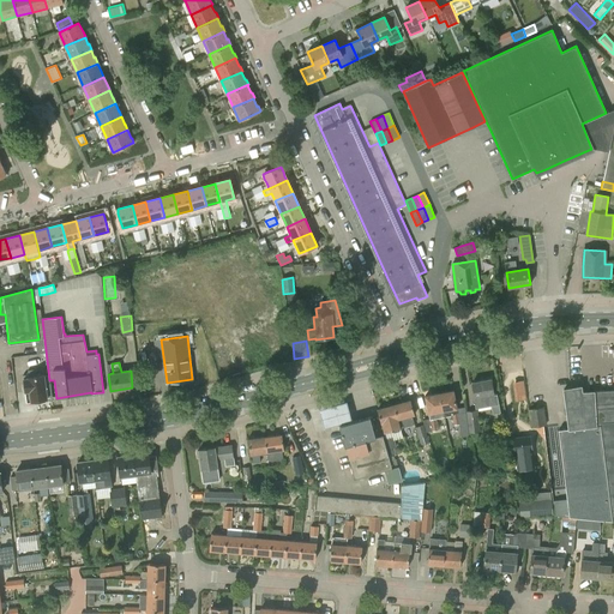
[(47,399),(43,375),(36,377),(35,371),(28,371),(28,375),(23,375),(26,403),(46,401),(44,399),(47,399)]
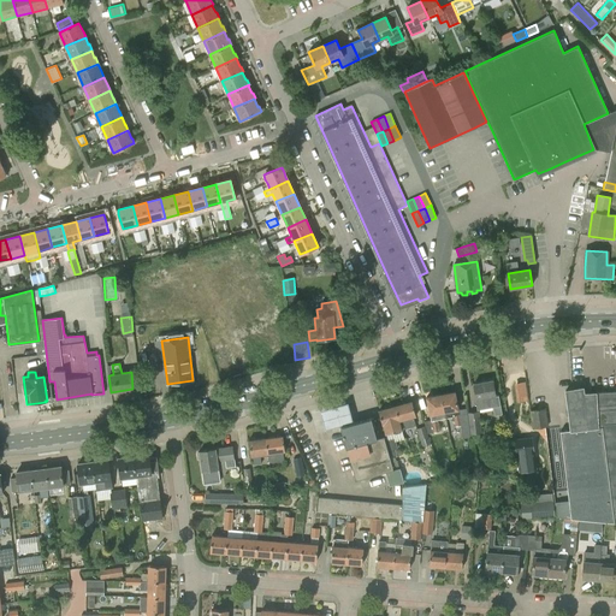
[(477,398),(475,400),(478,409),(492,407),(495,416),(502,415),(498,395),(495,395),(492,380),(473,384),(477,398)]
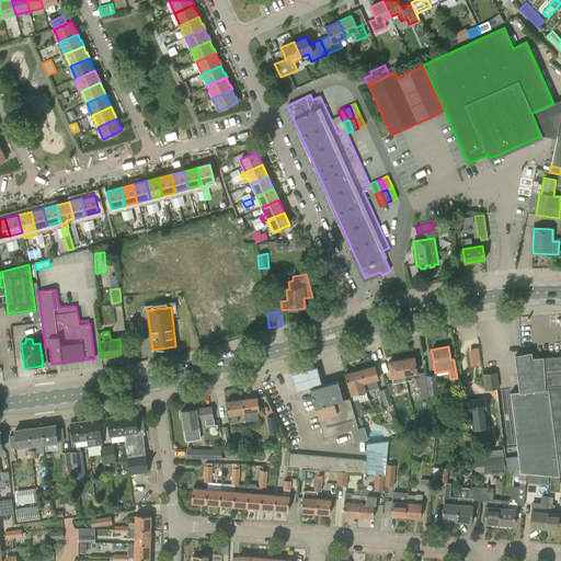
[(510,393),(518,456),(505,458),(506,472),(521,472),(527,473),(534,473),(560,476),(560,355),(533,357),(530,353),(521,355),(515,356),(519,392),(510,393)]
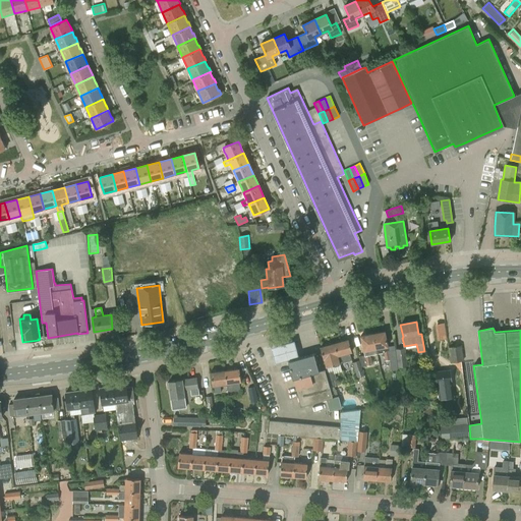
[(385,332),(372,334),(377,354),(384,353),(385,361),(390,360),(391,371),(397,370),(395,350),(388,351),(388,346),(385,332)]
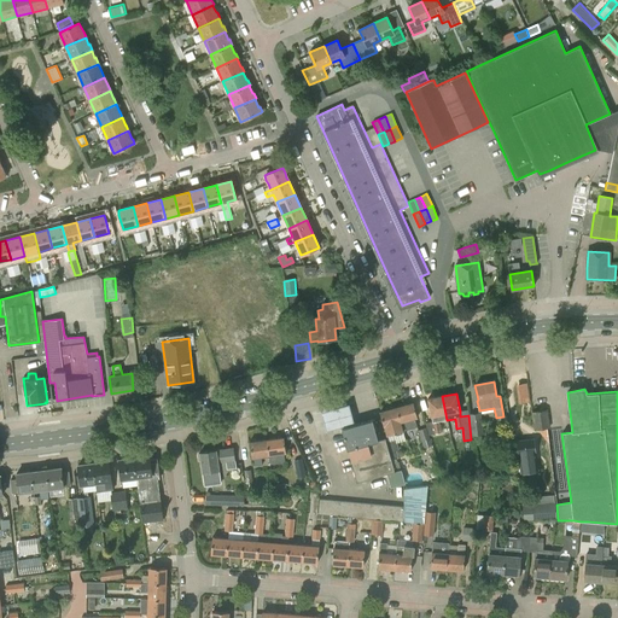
[(442,396),(427,398),(431,417),(432,421),(425,423),(430,436),(442,433),(438,423),(447,420),(442,396)]
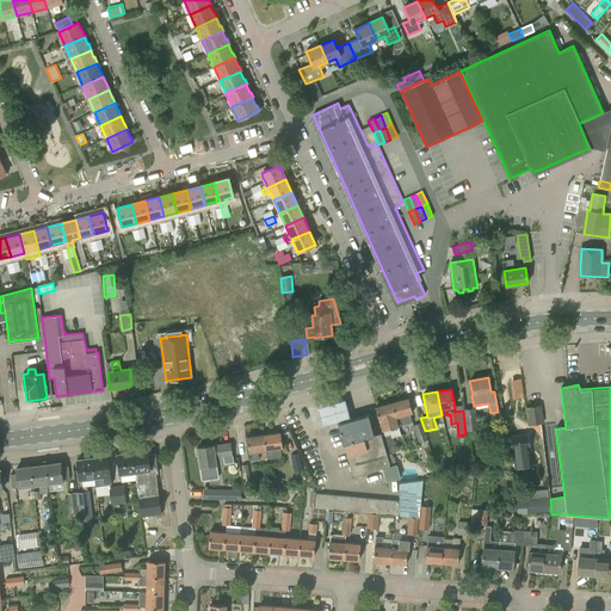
[(408,399),(392,403),(399,426),(414,423),(411,413),(412,413),(408,399)]
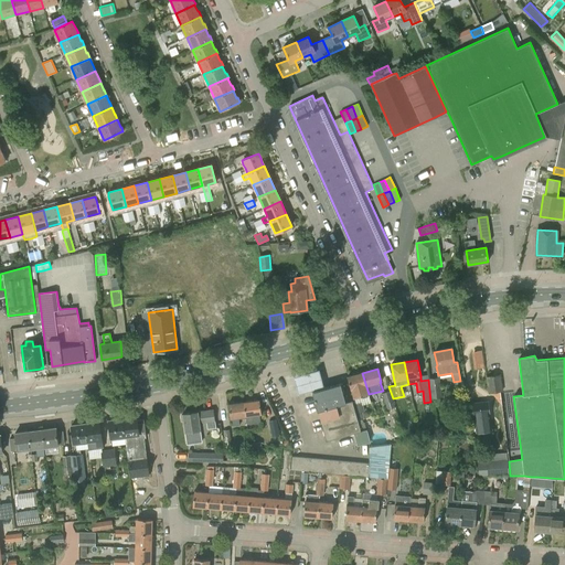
[(298,396),(323,388),(318,372),(292,379),(298,396)]
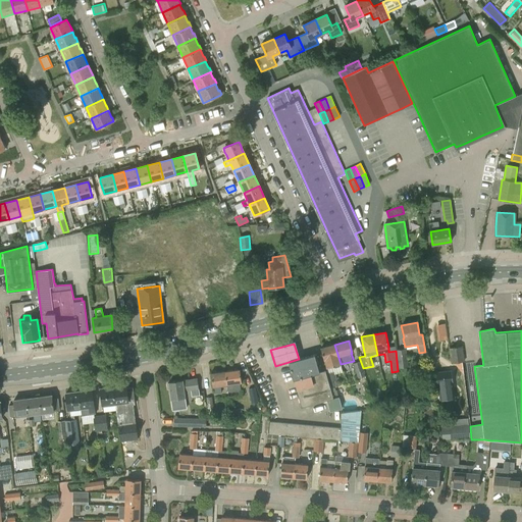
[(334,345),(320,348),(324,360),(326,368),(341,364),(334,345)]
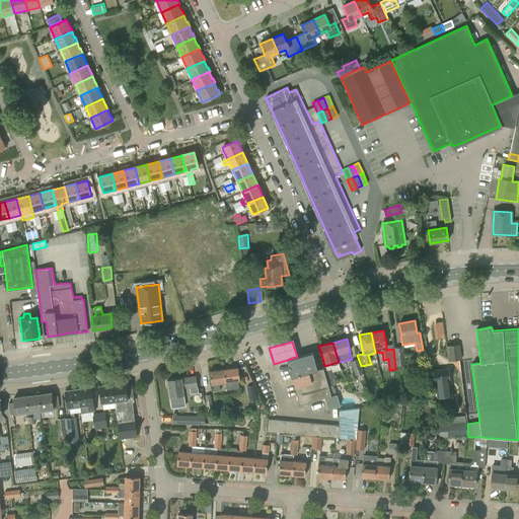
[(448,362),(450,362),(458,361),(461,360),(459,344),(446,346),(448,362)]
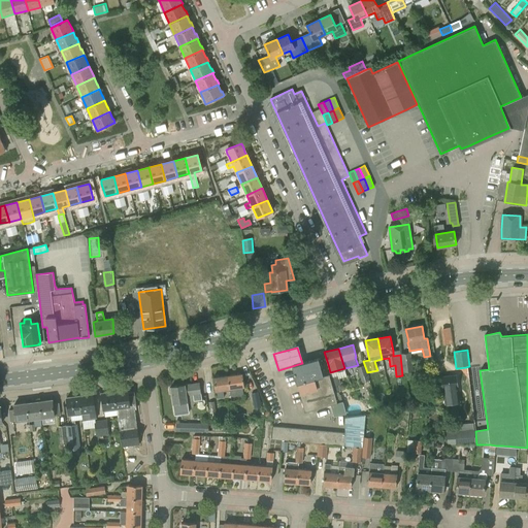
[(410,353),(400,355),(402,375),(403,377),(408,376),(408,372),(413,371),(410,353)]
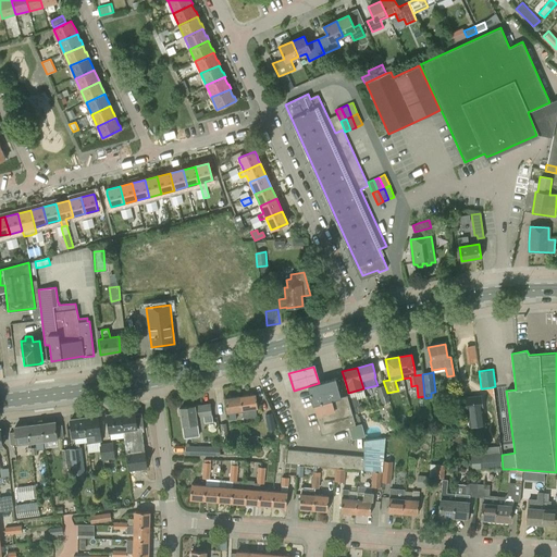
[(347,395),(341,397),(335,379),(318,383),(308,386),(321,434),(348,426),(351,440),(363,436),(360,424),(358,413),(359,412),(357,407),(359,406),(357,396),(347,398),(347,395)]
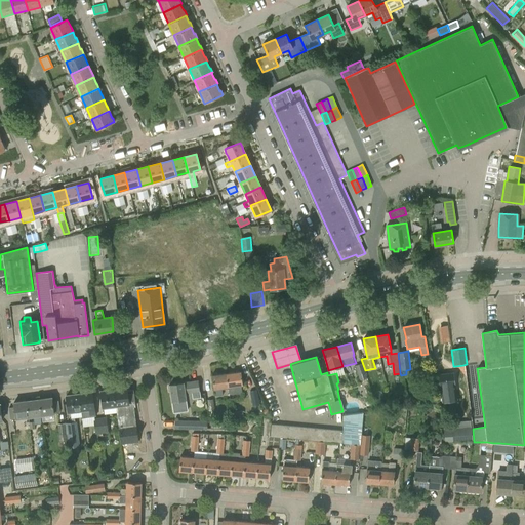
[(355,365),(359,379),(366,377),(362,363),(355,365)]
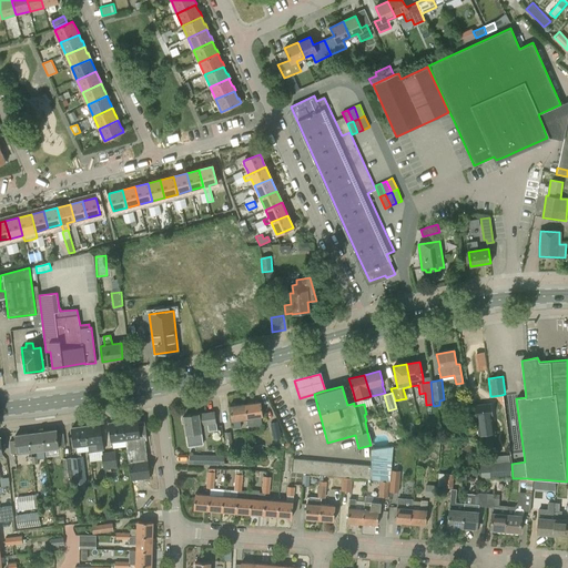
[(244,404),(246,418),(249,427),(262,425),(261,416),(263,416),(261,402),(244,404)]
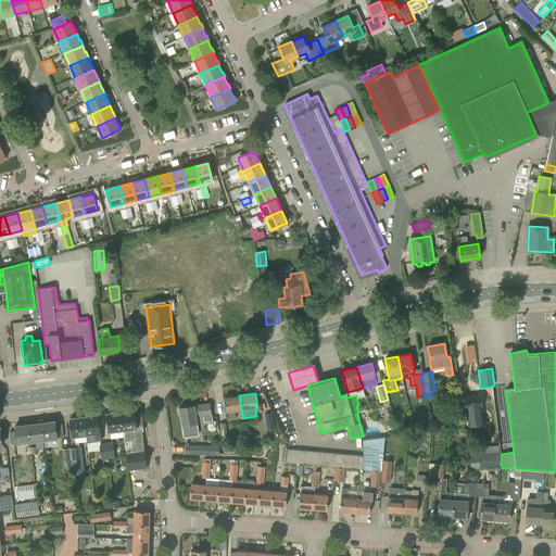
[(236,419),(235,411),(241,409),(239,395),(224,397),(226,412),(228,412),(229,420),(236,419)]
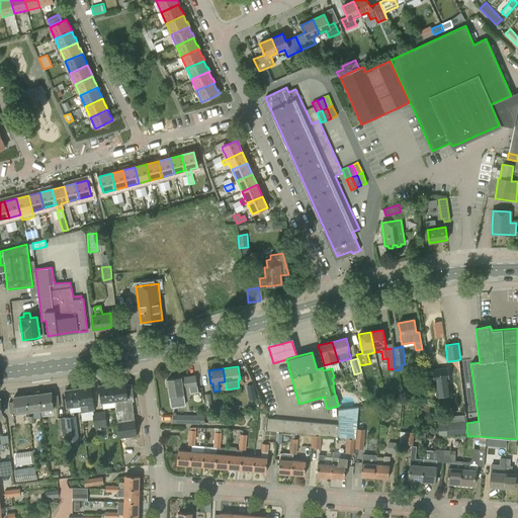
[(448,379),(447,368),(433,370),(434,381),(436,396),(450,394),(448,379)]
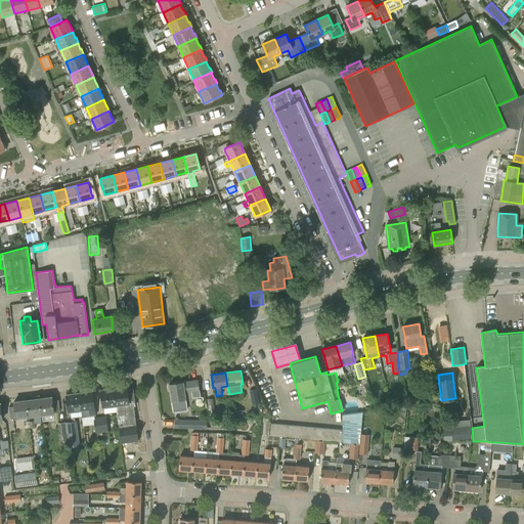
[(173,407),(185,405),(184,399),(185,399),(184,392),(185,392),(183,382),(169,384),(170,385),(168,386),(169,391),(170,391),(173,407)]
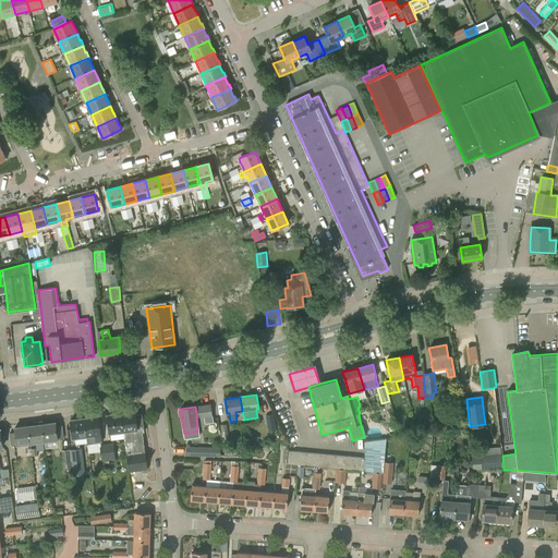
[(135,412),(120,414),(123,431),(129,472),(147,470),(141,421),(136,422),(135,412)]
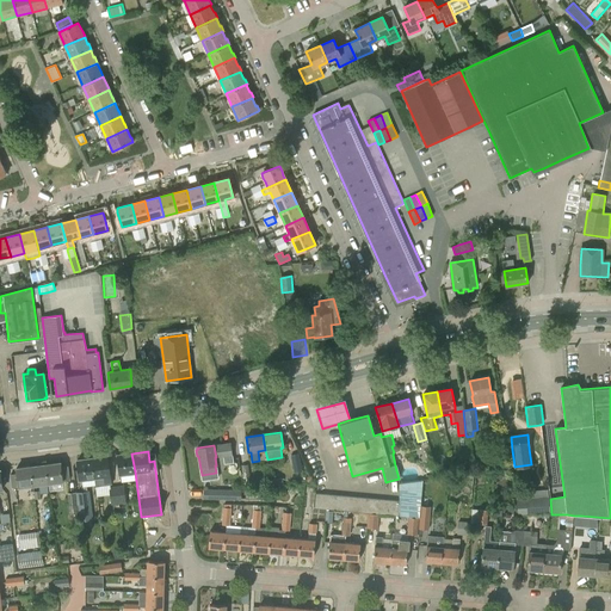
[(119,474),(135,471),(131,454),(117,455),(119,474)]
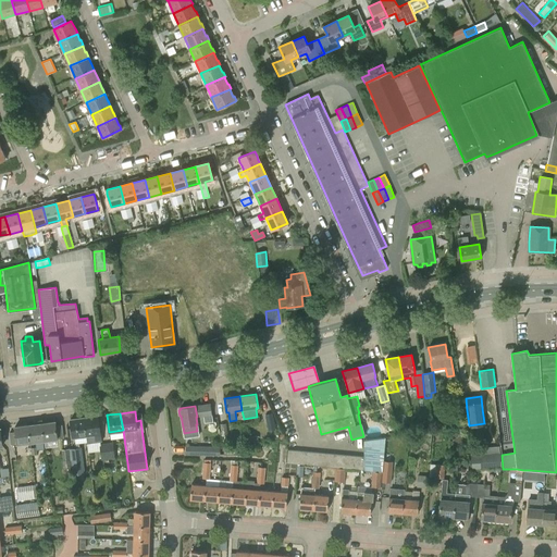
[(268,432),(275,431),(272,413),(264,415),(268,432)]
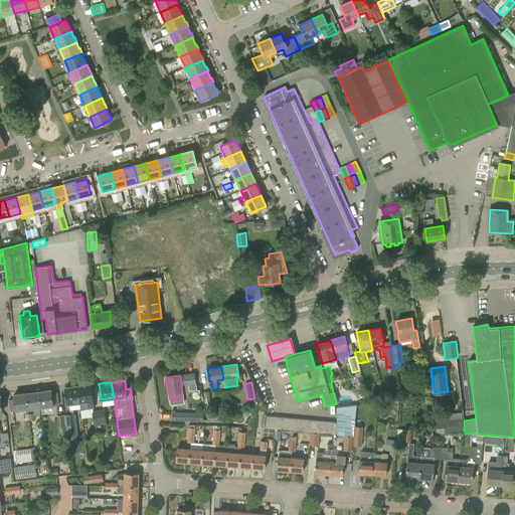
[(91,384),(77,386),(79,402),(80,409),(94,408),(91,384)]
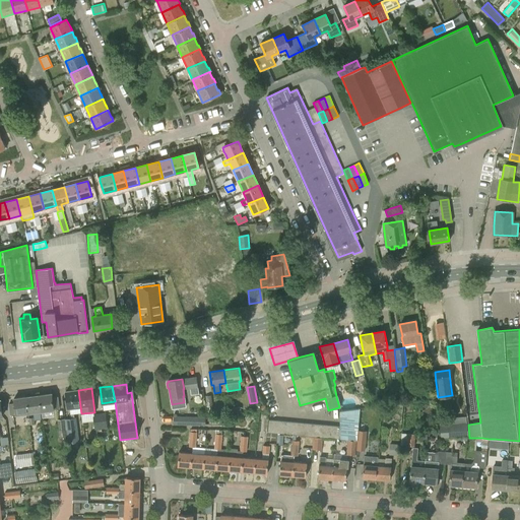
[(67,407),(80,406),(78,390),(65,392),(67,407)]
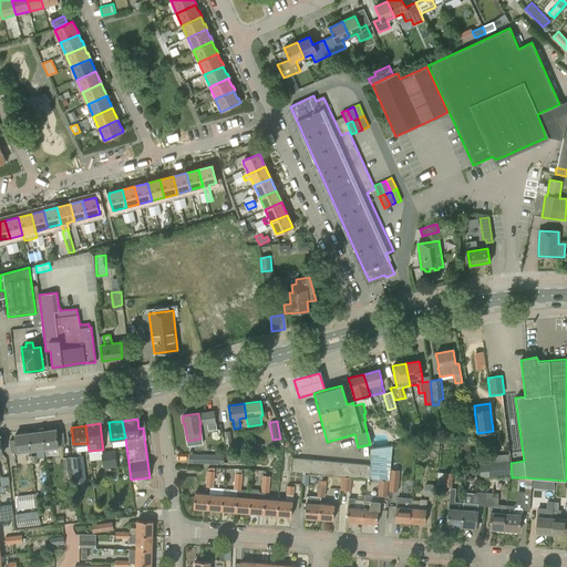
[(55,430),(41,431),(43,449),(58,446),(64,445),(62,433),(57,434),(55,430)]
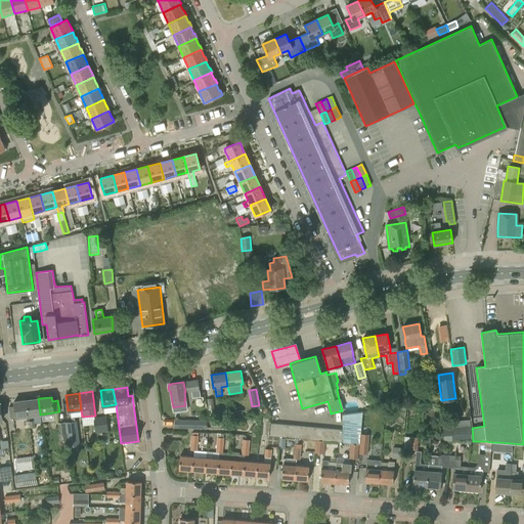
[(40,415),(38,398),(26,400),(28,417),(40,415)]
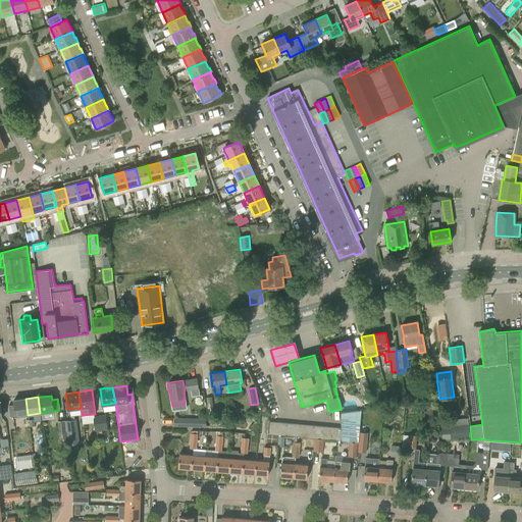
[(25,399),(13,400),(14,405),(9,406),(10,417),(15,416),(17,426),(29,425),(28,415),(25,399)]
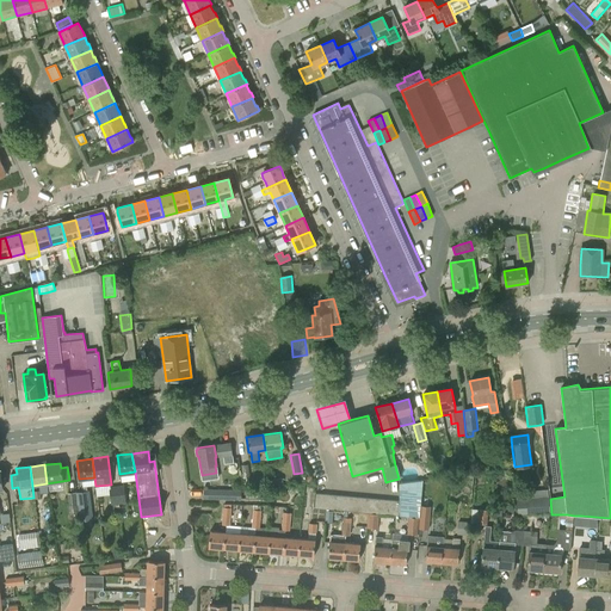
[(408,517),(419,518),(421,480),(399,483),(399,501),(397,517),(408,517)]
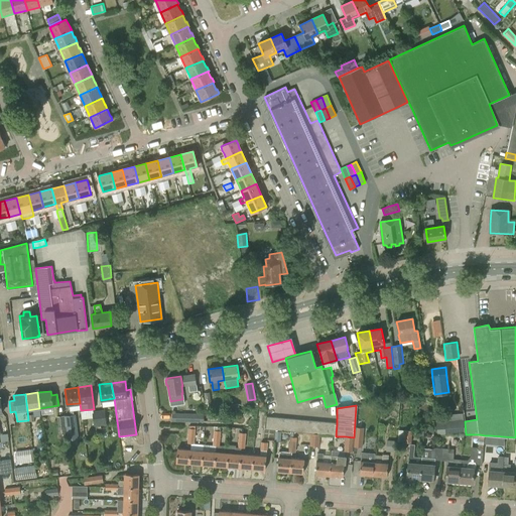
[(108,436),(104,409),(98,410),(100,426),(99,426),(100,437),(108,436)]
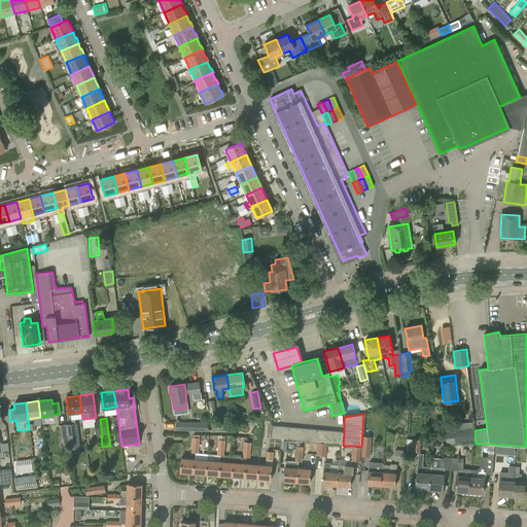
[(94,420),(96,436),(101,435),(102,435),(100,419),(94,420)]
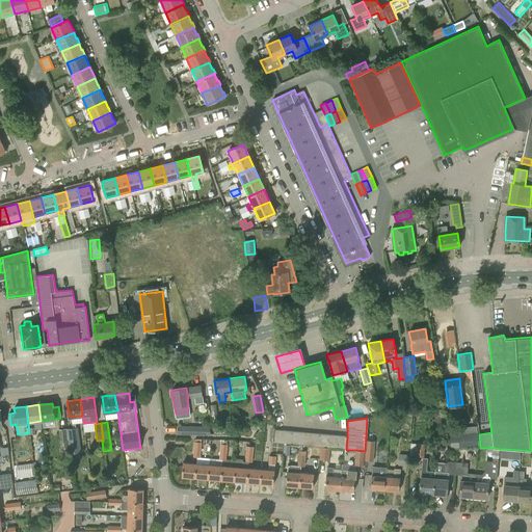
[(178,427),(177,434),(209,435),(210,427),(178,427)]
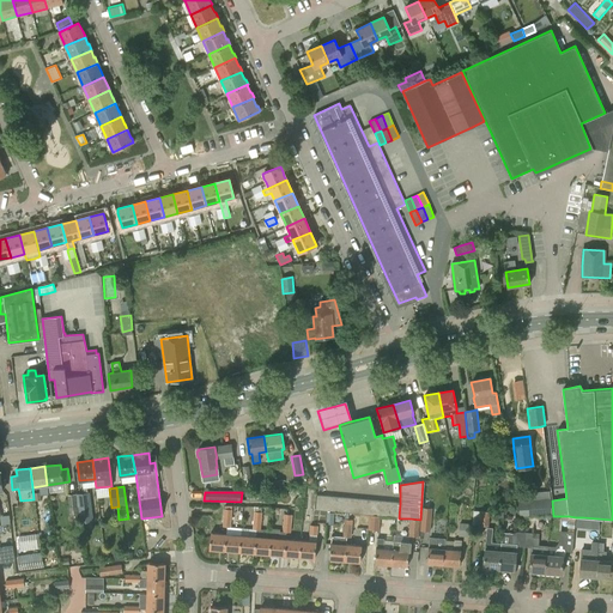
[(85,493),(76,495),(78,513),(79,513),(80,523),(87,522),(85,493)]
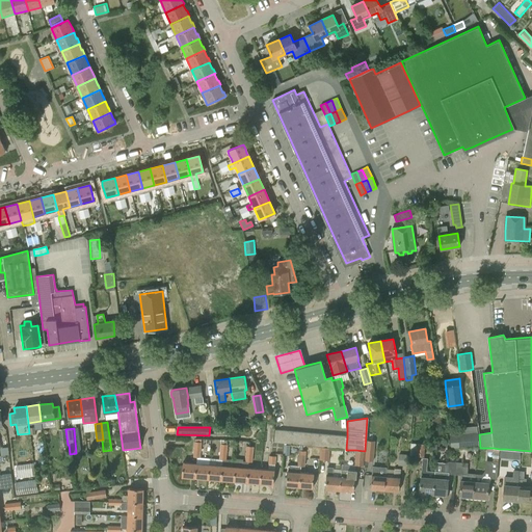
[(59,446),(68,445),(65,429),(58,429),(59,446)]
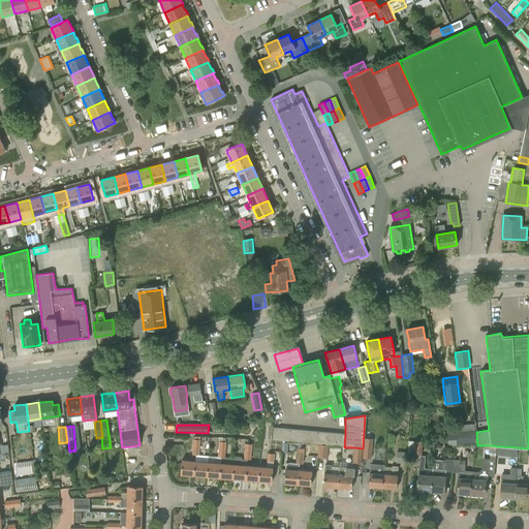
[(447,446),(476,444),(475,430),(446,432),(447,446)]
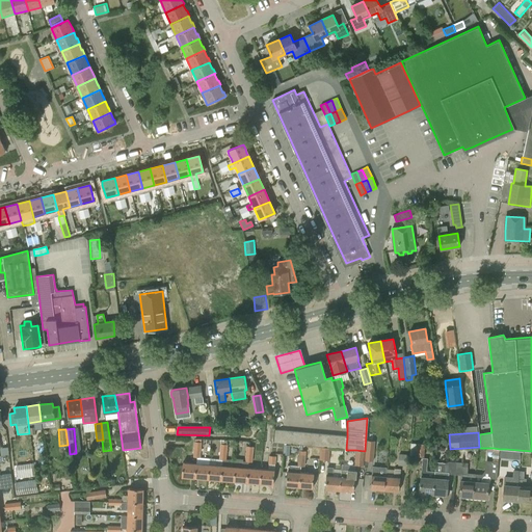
[(184,441),(184,452),(193,453),(193,450),(201,450),(202,442),(184,441)]
